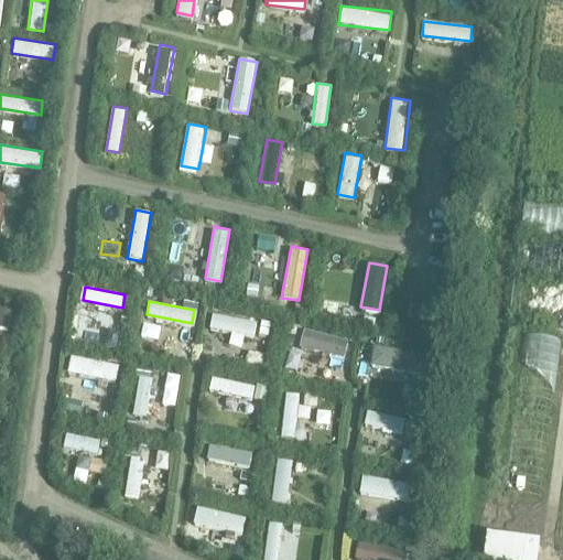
[(0,307),(0,326),(7,329),(11,310),(0,307)]
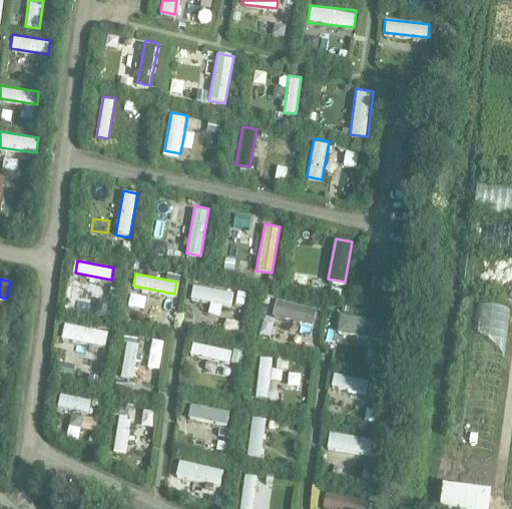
[(190,298),(229,306),(232,290),(192,283),(190,298)]
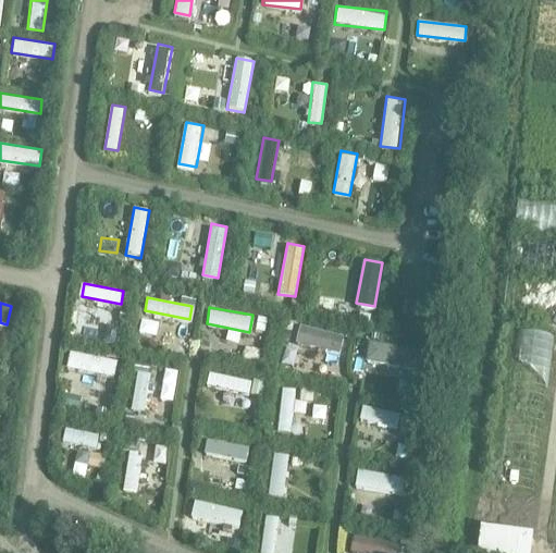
[(146,314),(143,327),(159,331),(162,318),(146,314)]
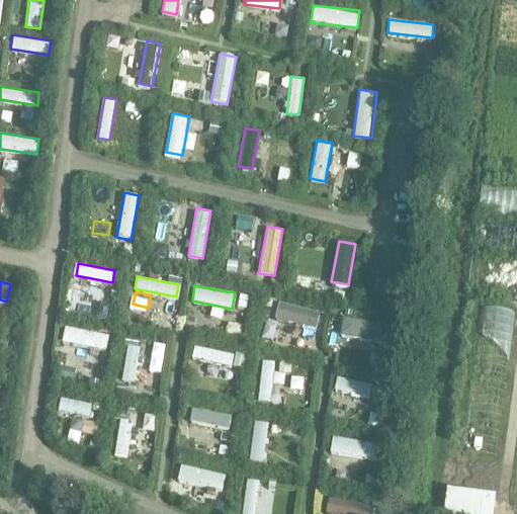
[(275,318),(317,326),(320,311),(278,303),(275,318)]
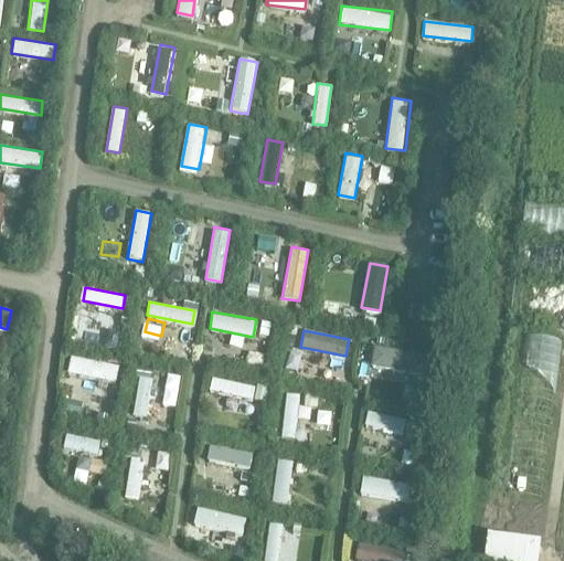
[(509,528),(542,531),(562,334),(529,330),(509,528)]
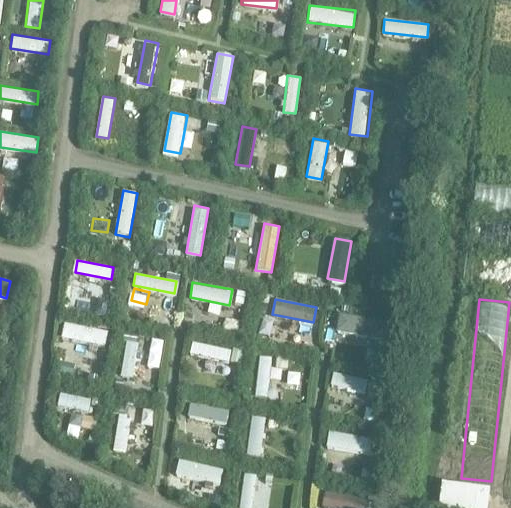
[(335,327),(382,336),(385,322),(338,313),(335,327)]
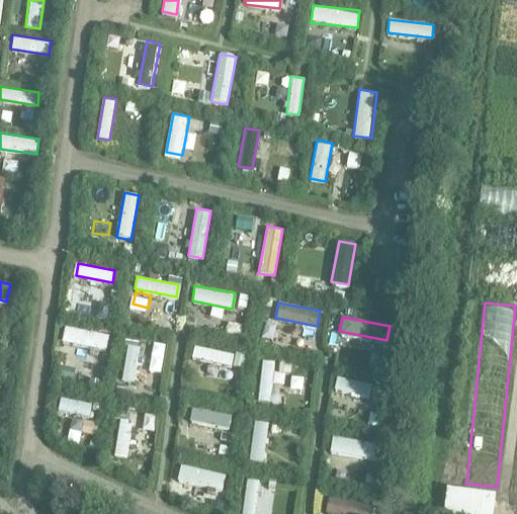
[(62,340),(106,348),(109,335),(64,327),(62,340)]
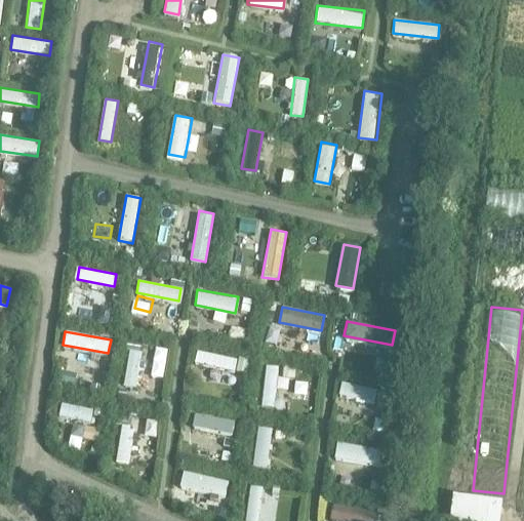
[(153,371),(165,373),(170,345),(158,343),(153,371)]
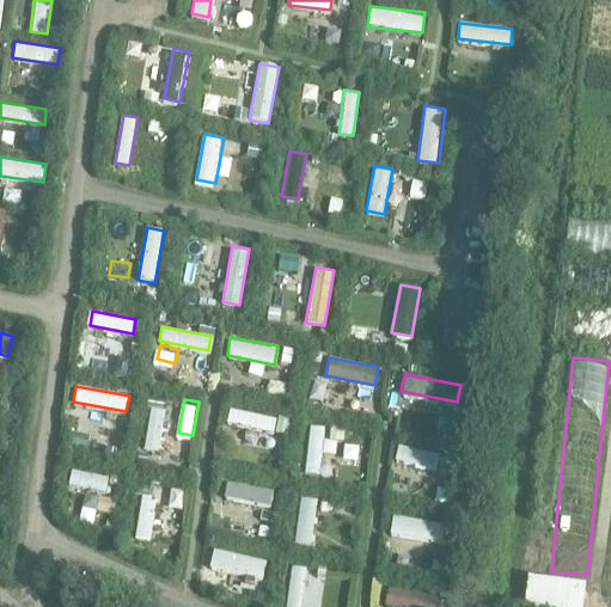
[(151,406),(144,447),(159,451),(166,409),(151,406)]
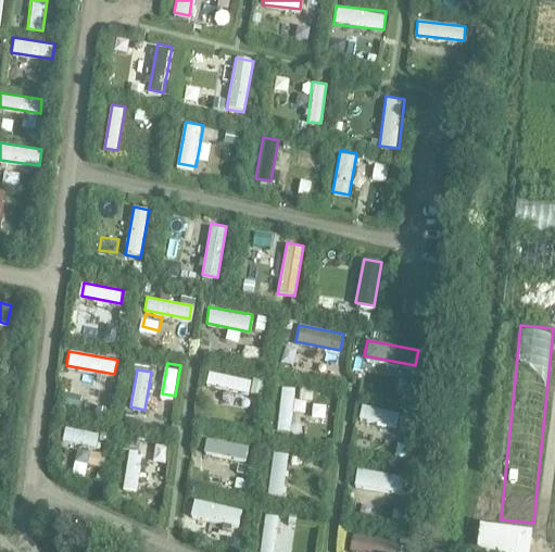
[(252,378),(207,371),(205,386),(250,394),(252,378)]
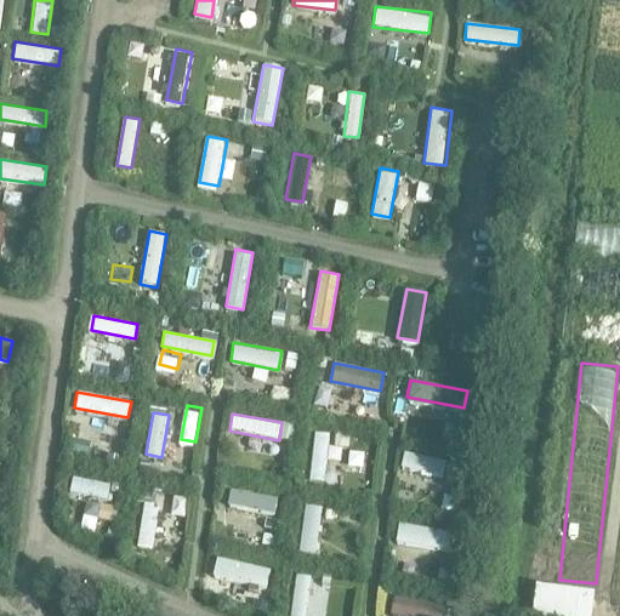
[(330,432),(316,431),(311,478),(325,480),(330,432)]
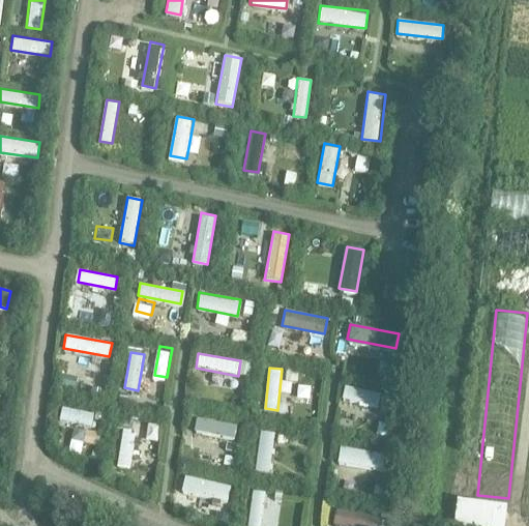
[(341,398),(380,406),(383,390),(344,383),(341,398)]
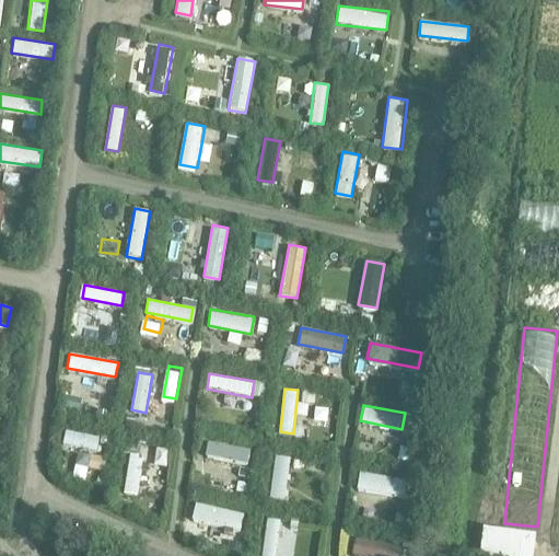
[(62,443),(97,450),(100,435),(66,428),(62,443)]
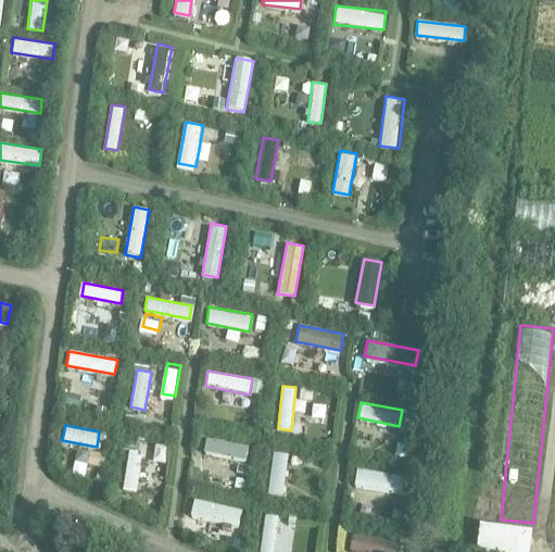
[(248,455),(250,441),(205,434),(202,447),(248,455)]
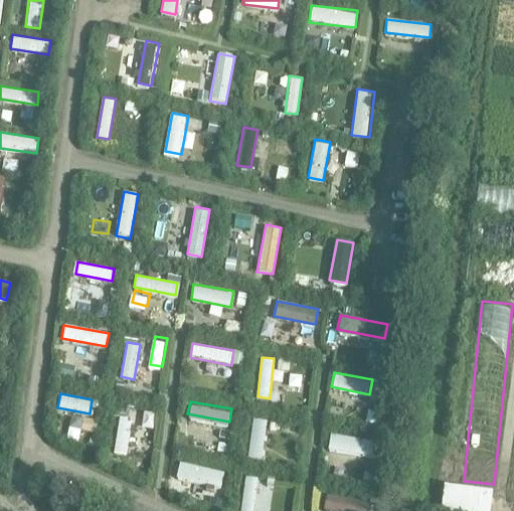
[(69,436),(81,437),(84,413),(72,411),(69,436)]
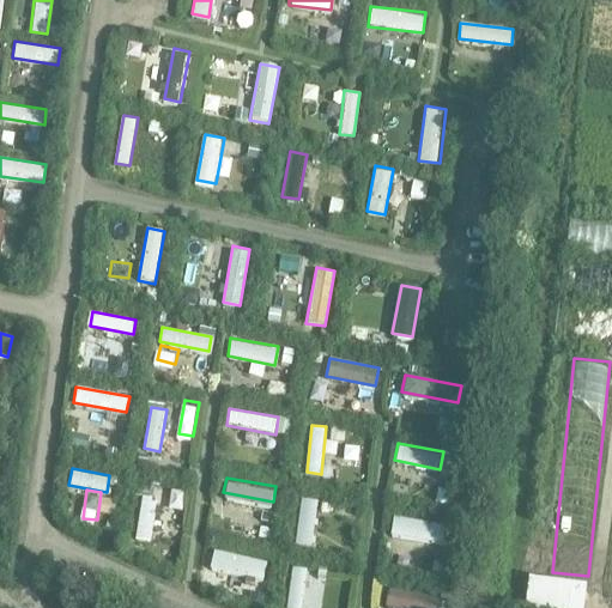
[(135,537),(151,541),(158,498),(143,496),(135,537)]
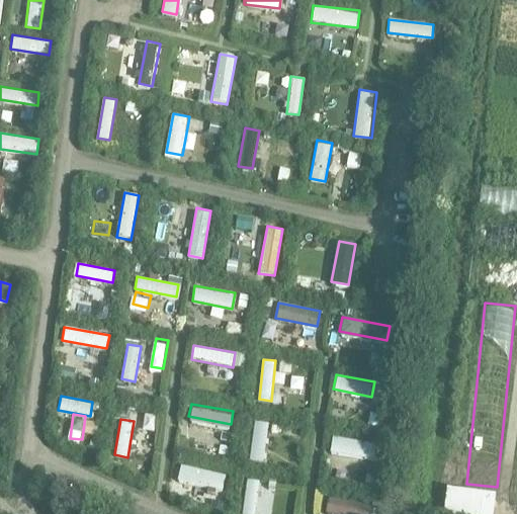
[(267,421),(254,420),(251,457),(263,459),(267,421)]
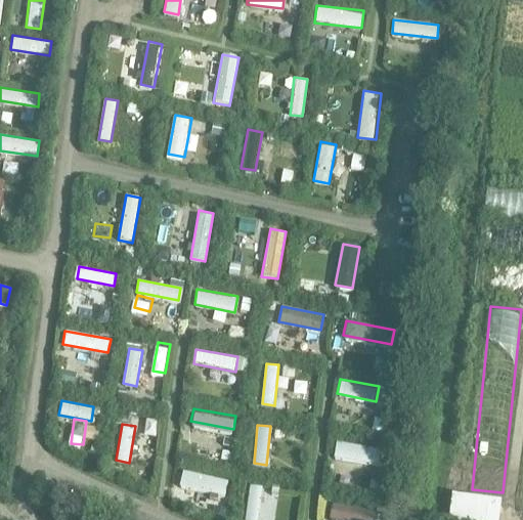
[(335,453),(382,463),(384,449),(338,440),(335,453)]
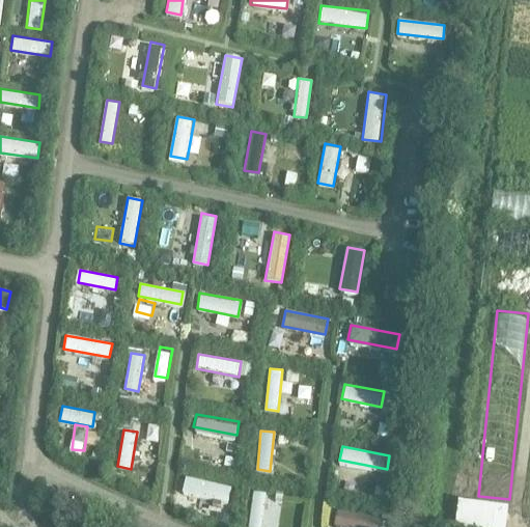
[(228,487),(188,479),(186,492),(226,499),(228,487)]
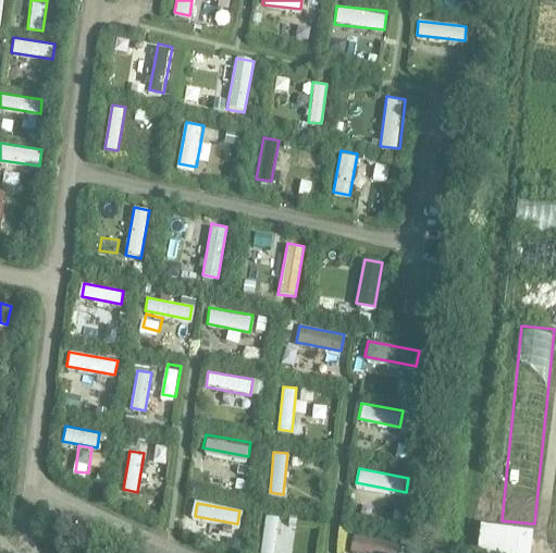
[(274,552),(279,517),(267,516),(262,552),(274,552)]
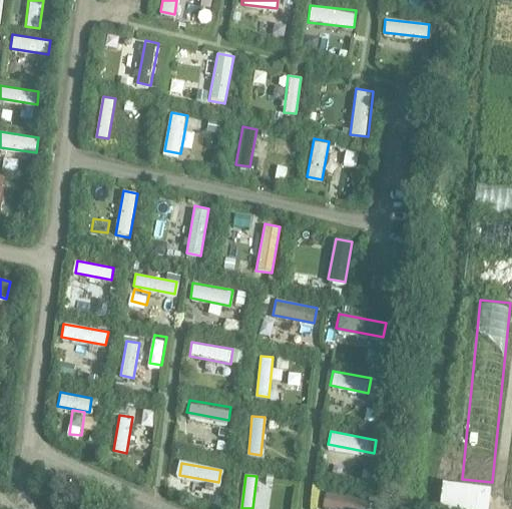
[(444,480),(442,508),(492,508),(493,483),(444,480)]
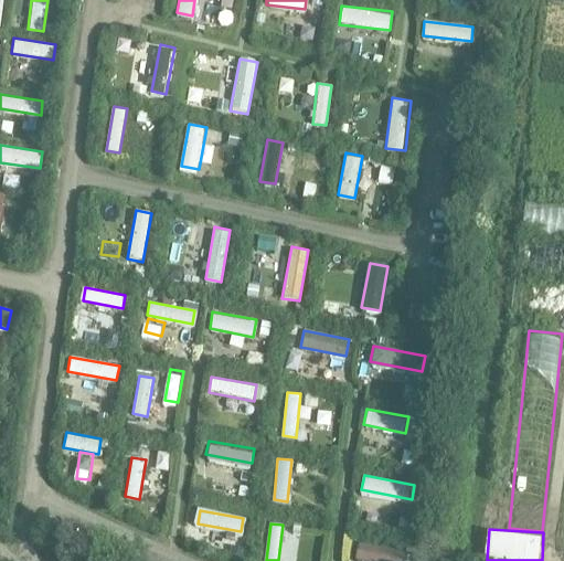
[(352,559),(363,560),(401,560),(404,552),(355,542),(352,559)]
